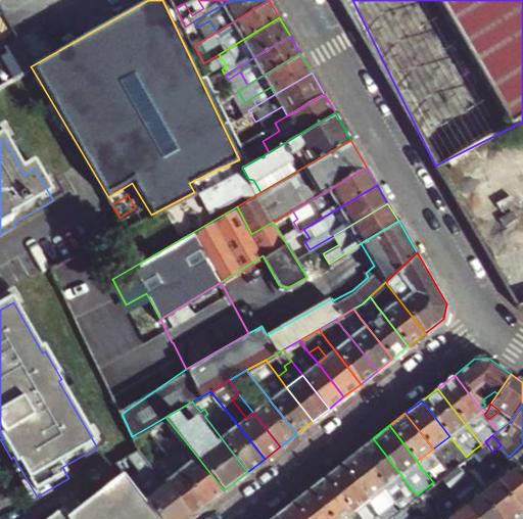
[(207,504),(224,490),(183,438),(173,446),(186,463),(180,468),(207,504)]
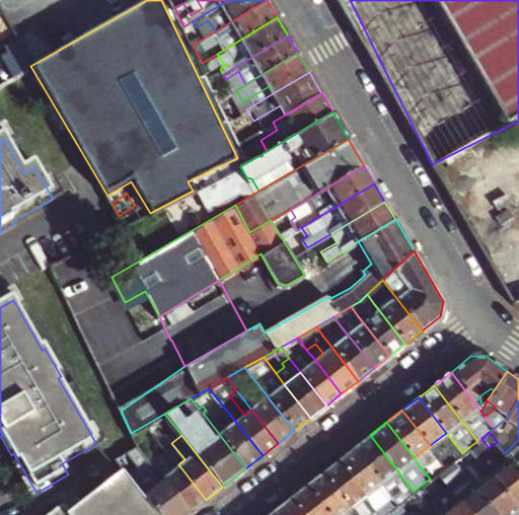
[(390,475),(397,470),(370,435),(354,447),(381,483),(390,475)]
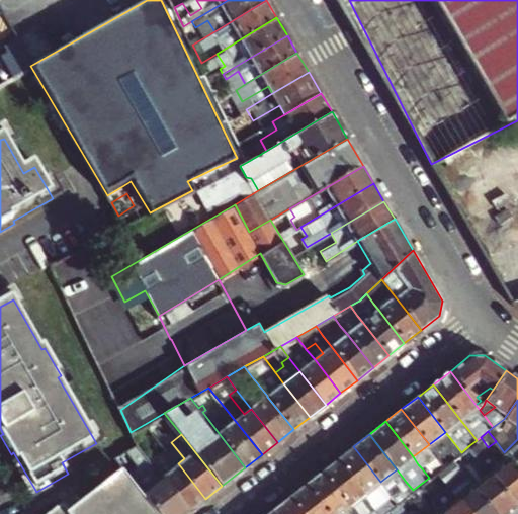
[(490,470),(517,507),(517,506),(517,470),(507,456),(498,464),(495,456),(488,447),(481,437),(477,440),(469,445),(477,453),(490,470)]
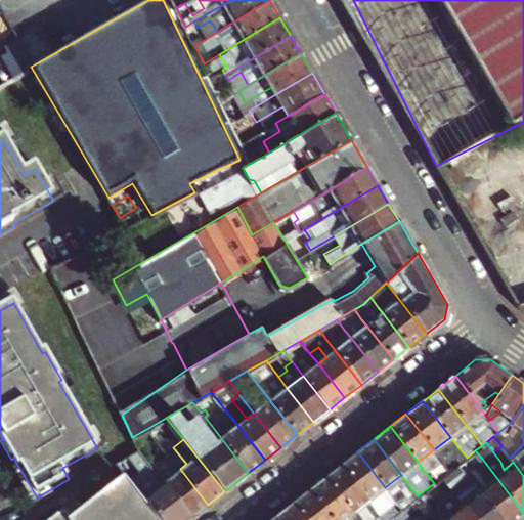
[(523,444),(510,458),(513,462),(523,476),(523,444)]
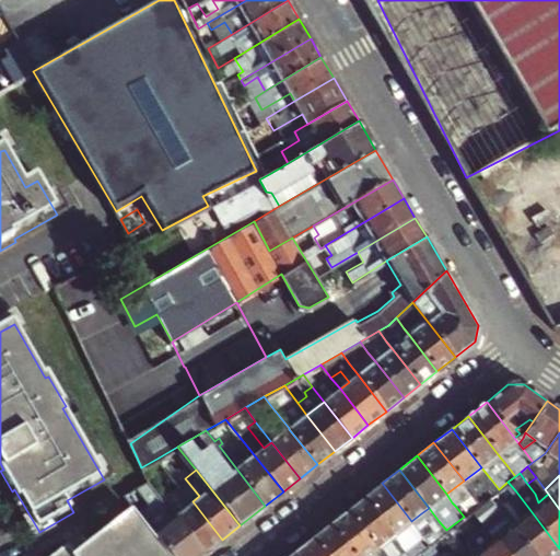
[(171,555),(200,555),(205,553),(175,514),(148,481),(147,478),(139,484),(155,506),(141,518),(150,530),(171,555)]
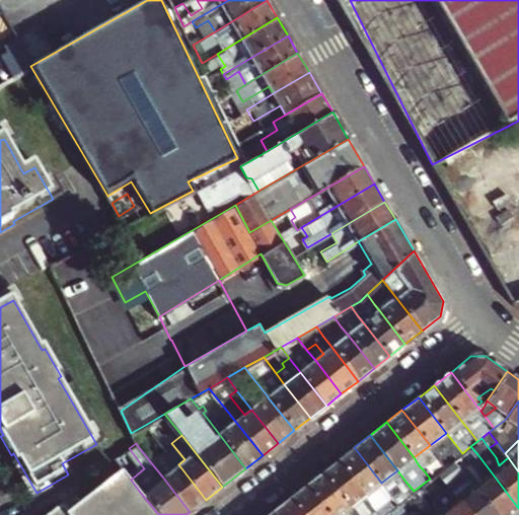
[(447,464),(454,459),(462,453),(455,444),(439,457),(445,465),(447,464)]
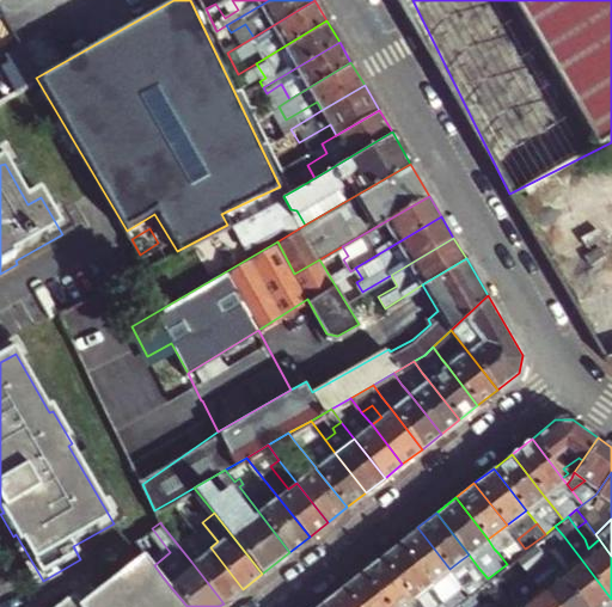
[(488,539),(494,549),(513,533),(507,525),(488,539)]
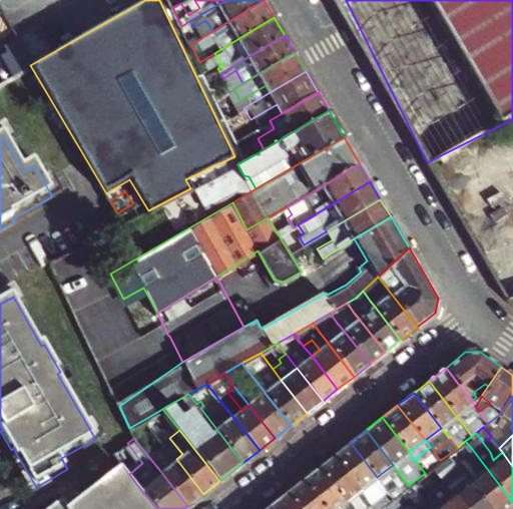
[(491,508),(502,508),(512,502),(485,466),(477,472),(467,460),(464,462),(461,458),(472,449),(465,441),(457,448),(449,454),(468,479),(491,508)]
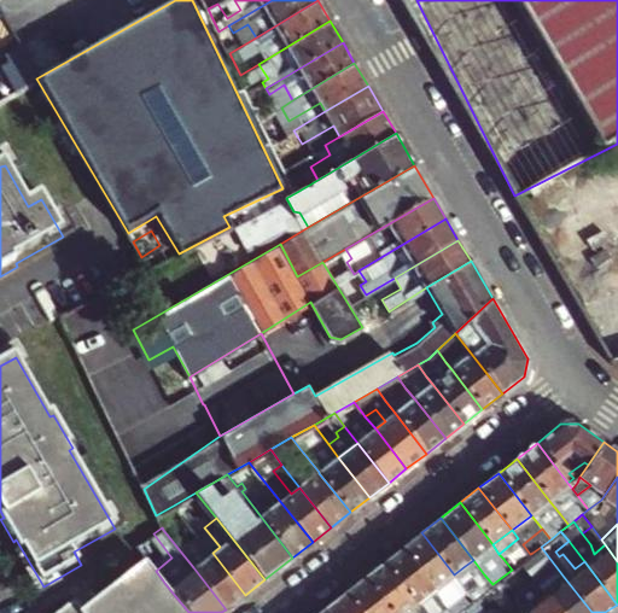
[(466,589),(454,574),(421,532),(402,547),(454,612),(455,612),(465,606),(472,600),(473,599),(466,589)]
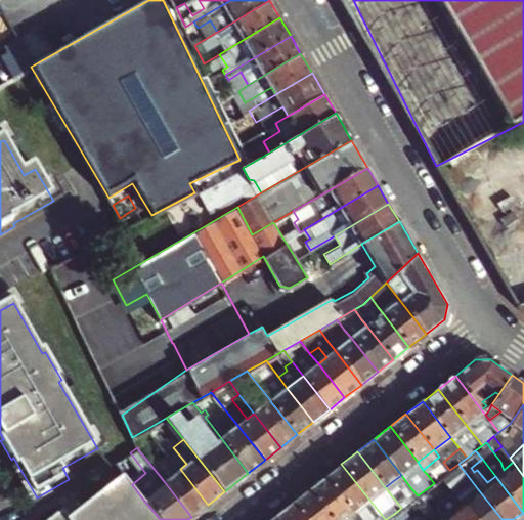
[(191,517),(208,505),(180,469),(167,452),(157,460),(170,477),(164,481),(191,517)]
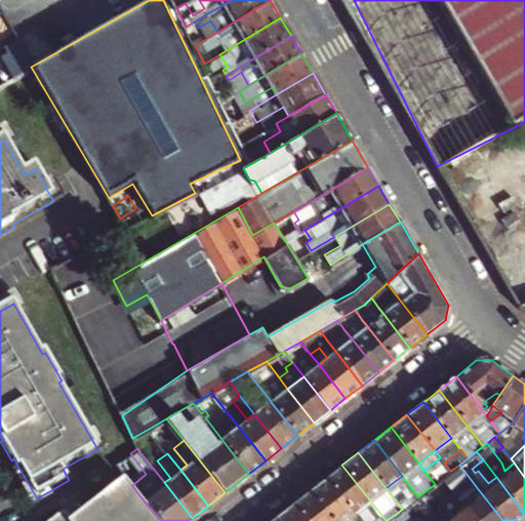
[(435,484),(443,477),(450,471),(444,463),(428,475),(435,484)]
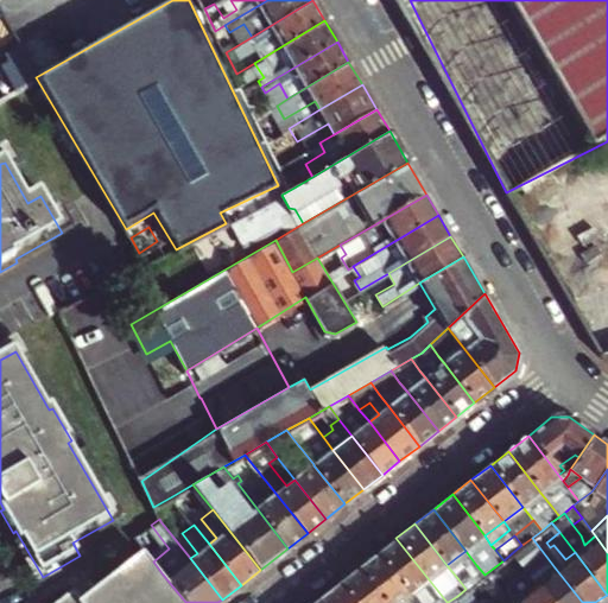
[(447,602),(396,538),(377,553),(410,595),(419,588),(430,601),(426,602),(447,602)]
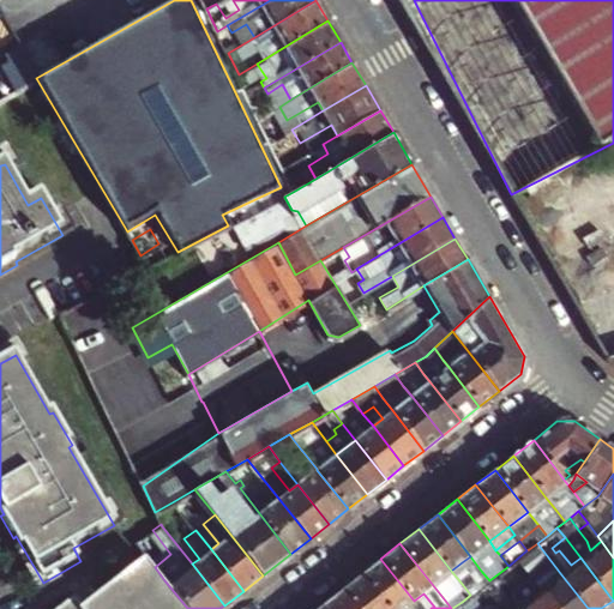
[(558,608),(588,608),(560,573),(553,579),(529,549),(527,550),(518,558),(522,564),(541,588),(558,608)]
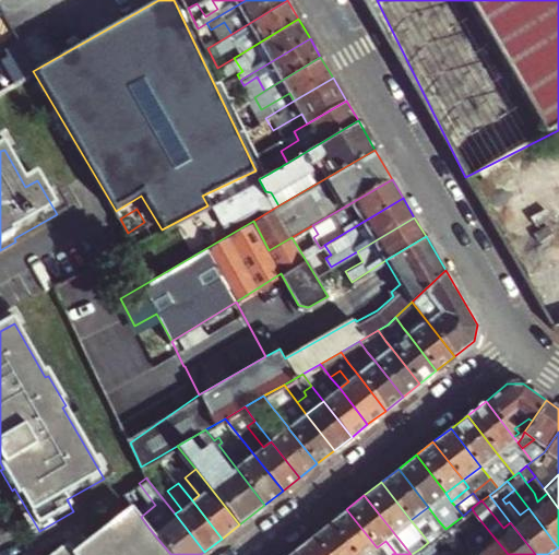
[(430,526),(438,520),(428,507),(420,512),(430,526)]
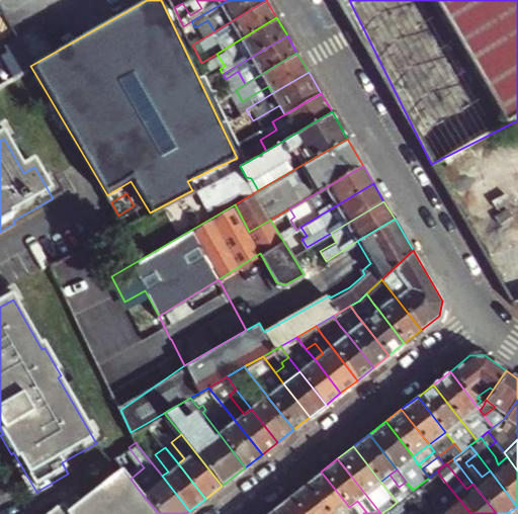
[(444,513),(470,513),(456,496),(449,502),(440,490),(436,492),(430,484),(440,476),(437,470),(429,478),(421,484),(431,496),(440,508),(444,513)]
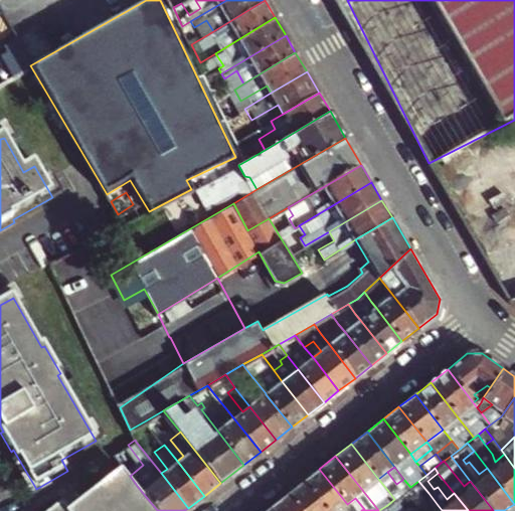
[(352,510),(347,504),(319,469),(303,481),(326,510),(352,510)]
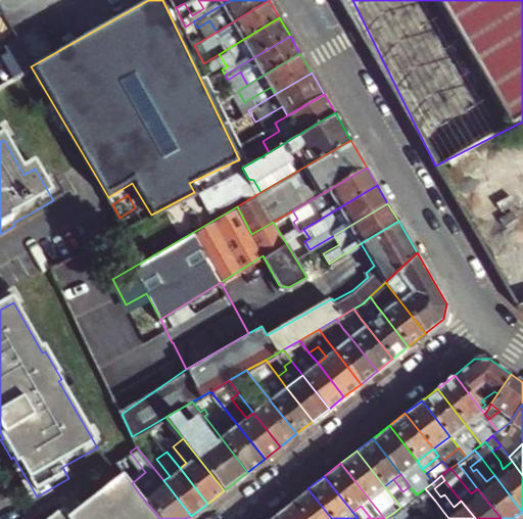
[(132,483),(129,478),(72,518),(66,511),(55,518),(159,518),(140,494),(132,483)]
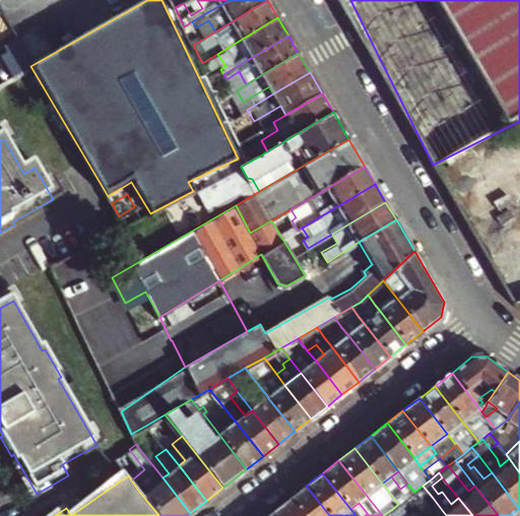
[(398,504),(407,498),(414,492),(407,484),(400,489),(392,496),(398,504)]
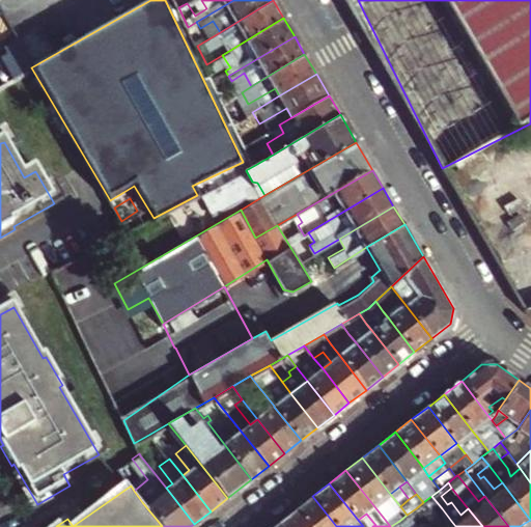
[(310,526),(336,526),(312,496),(297,508),(310,526)]
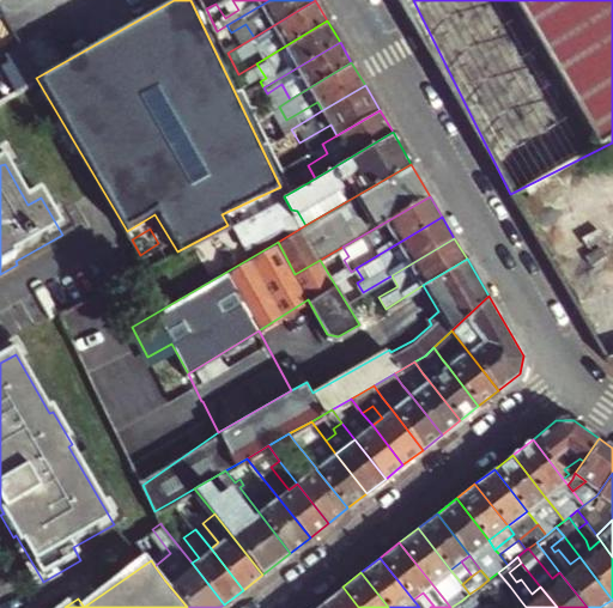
[(496,607),(526,607),(521,601),(511,607),(501,594),(510,587),(498,572),(489,579),(480,587),(491,601),(496,607)]
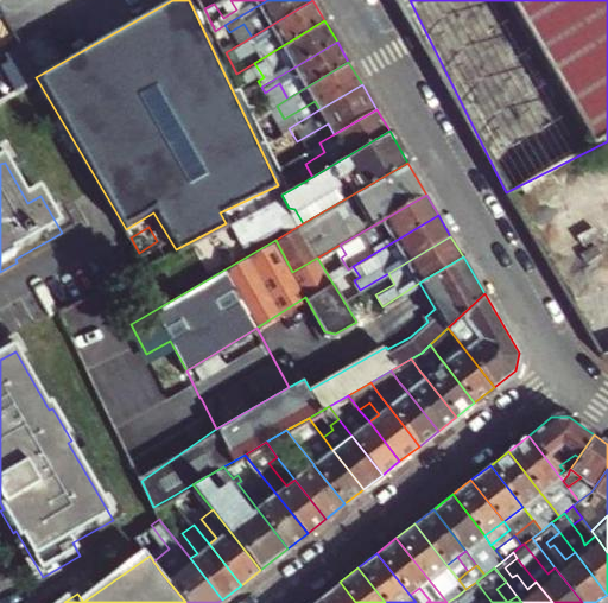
[(355,602),(340,582),(321,597),(324,602),(355,602)]
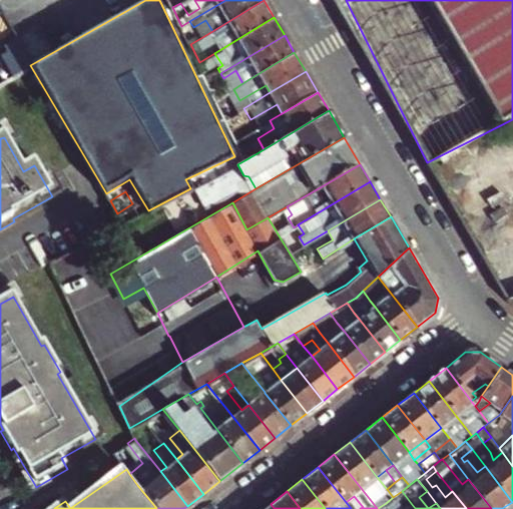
[(390,508),(415,508),(411,503),(403,508),(400,508),(392,498),(386,503),(390,508)]
